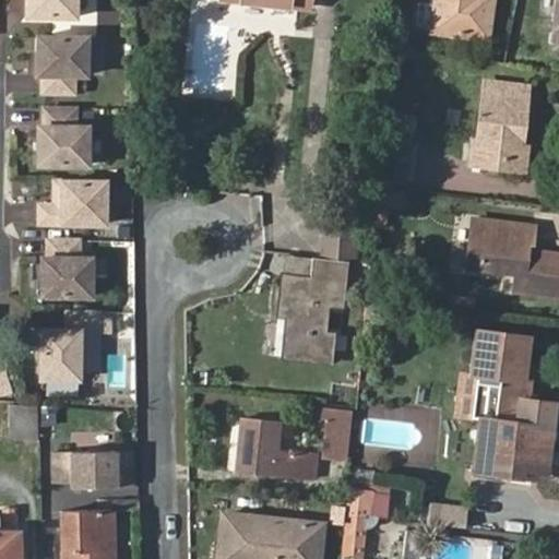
[(28,0),(30,16),(79,16),(78,0),(28,0)]
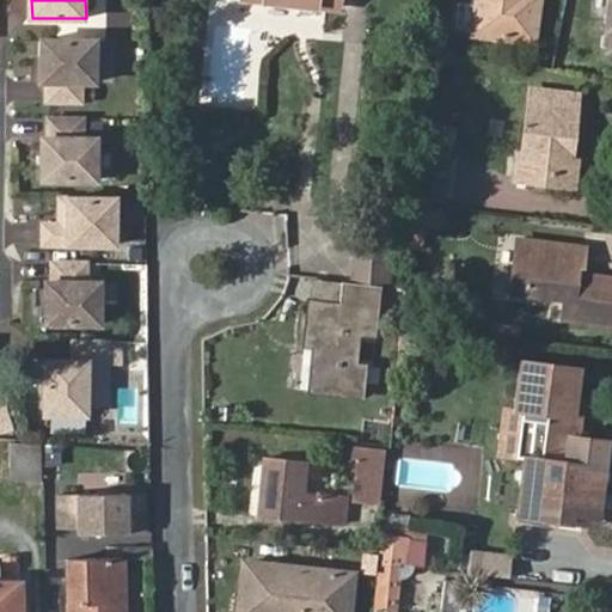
[(209,0),(204,96),(245,97),(249,41),(271,42),(274,4),(239,2),(239,0),(209,0)]
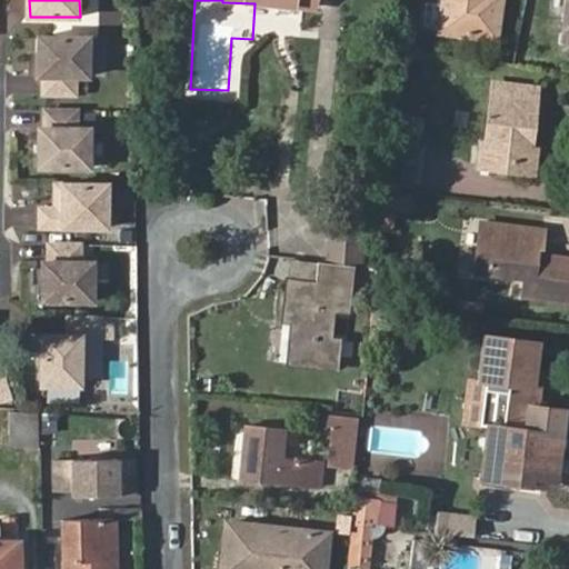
[(435,30),(437,1),(422,0),(420,29),(435,30)]
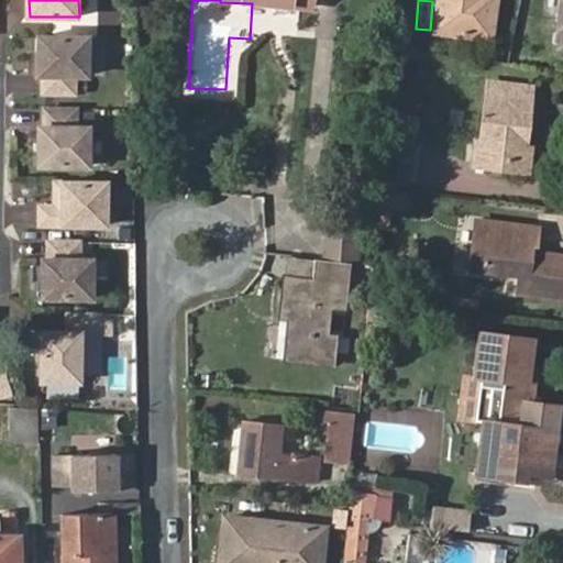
[(434,0),(432,20),(485,30),(489,0),(434,0)]
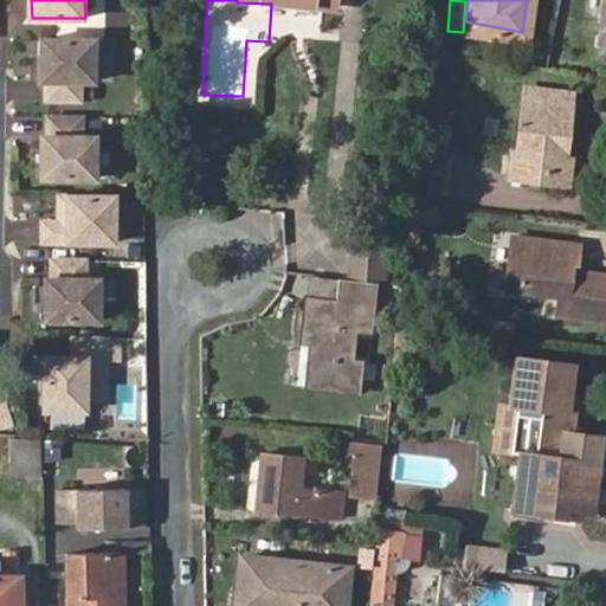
[(100,81),(101,39),(47,38),(46,79),(52,79),(52,98),(86,100),(86,81),(100,81)]
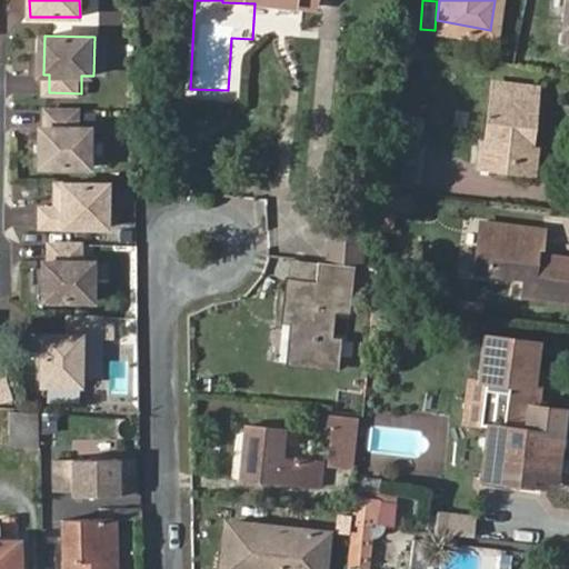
[(505,99),(507,87),(485,82),(476,136),(471,136),(467,162),(523,170),(528,145),(520,142),(526,102),(505,99)]
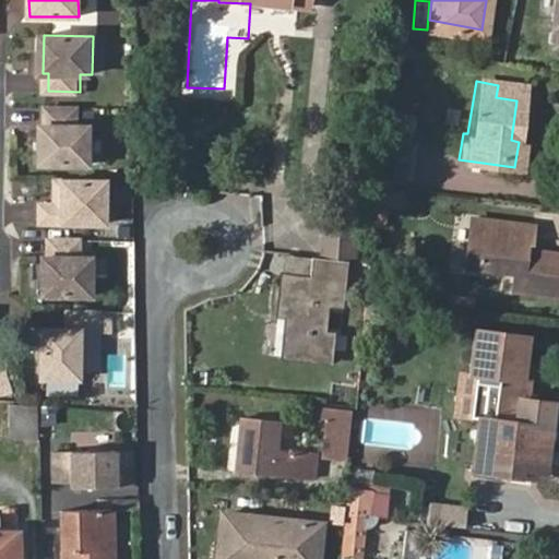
[(519,88),(498,85),(496,97),(516,100),(519,88)]
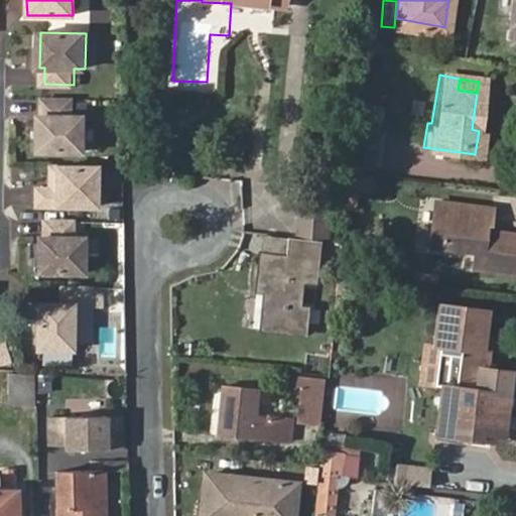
[(73,116),(73,100),(44,99),(44,115),(39,115),(38,150),(84,151),(85,116),(73,116)]
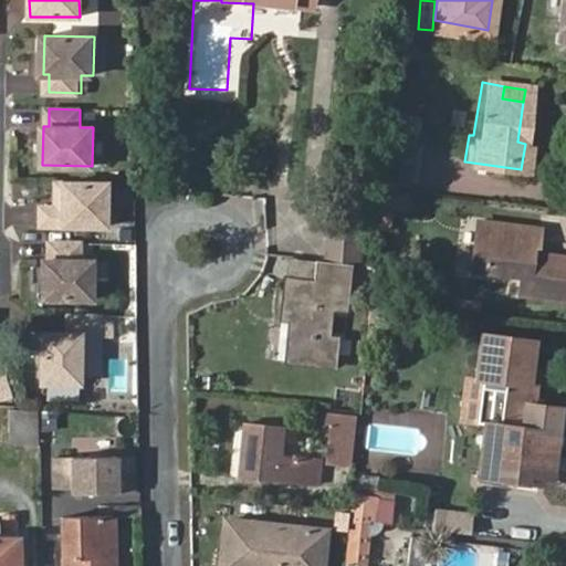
[(108,182),(58,182),(56,206),(42,206),(42,224),(108,226),(108,182)]
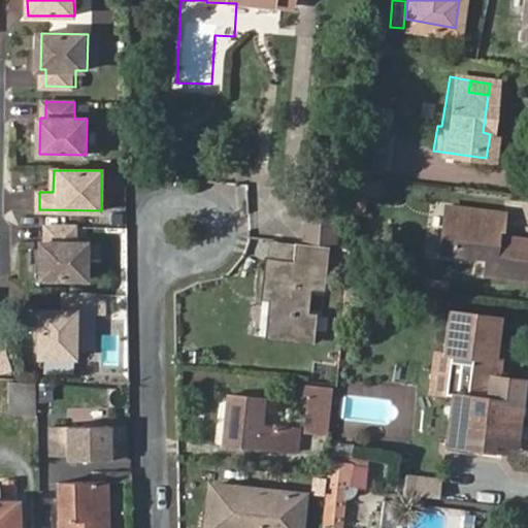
[(322,240),(328,241),(332,200),(301,197),(297,238),(322,240)]
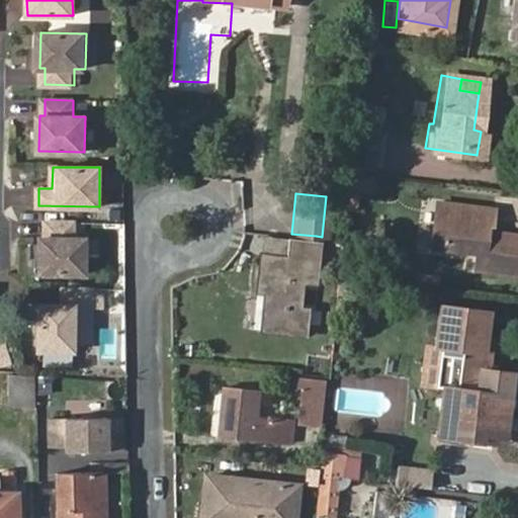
[(442,235),(441,245),(476,251),(472,266),(517,272),(517,234),(490,231),(485,231),(486,225),(491,226),(494,207),(438,199),(432,234),(442,235)]
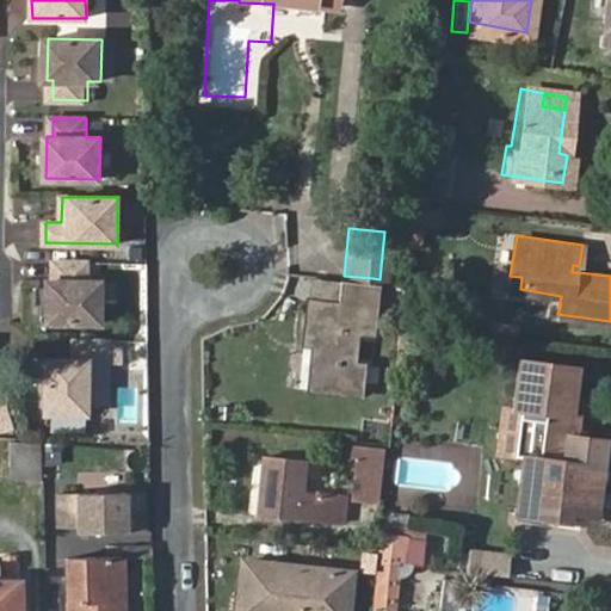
[(48,277),(48,319),(102,320),(102,278),(88,278),(88,259),(54,258),(54,277),(48,277)]
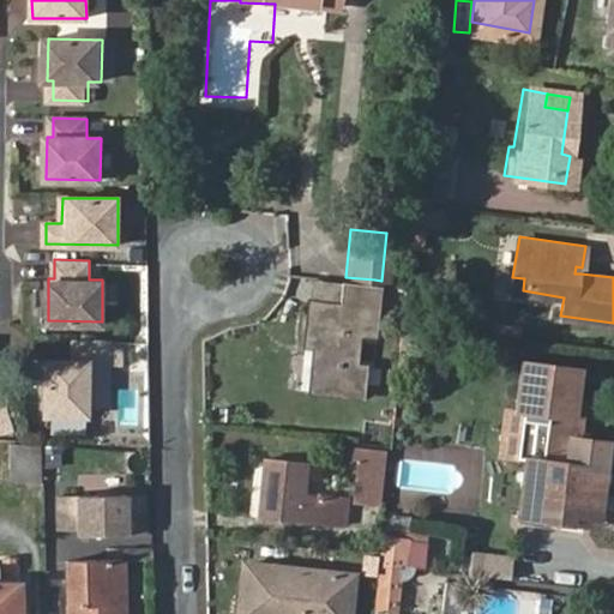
[(332,302),(335,276),(305,274),(302,299),(332,302)]
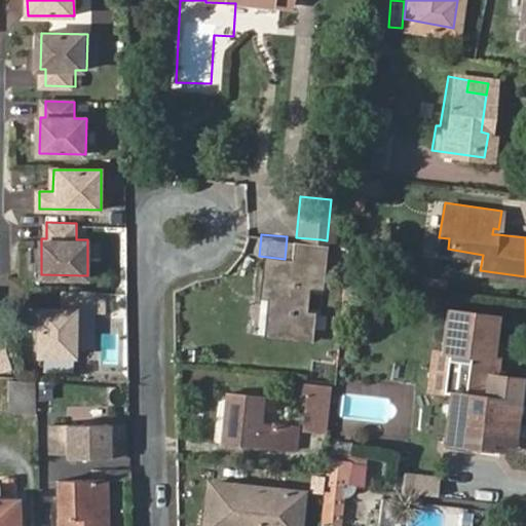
[(316,283),(321,239),(296,237),(287,236),(285,259),(259,256),(256,292),(269,294),(268,299),(264,299),(261,331),(305,334),(307,307),(297,306),(300,282),(316,283)]
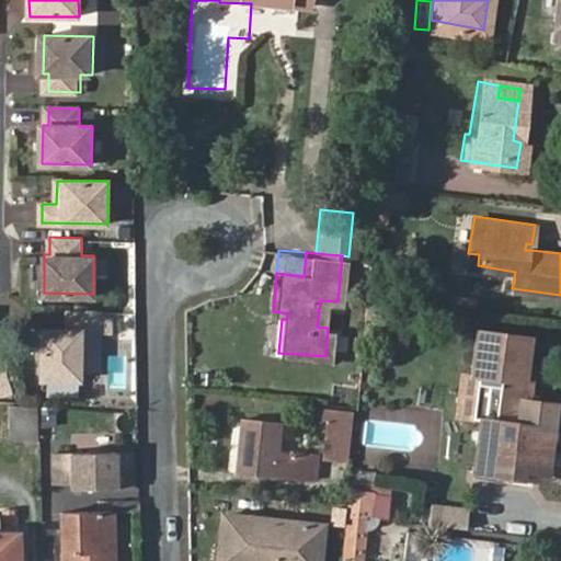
[(466,264),(478,265),(479,254),(468,253),(466,264)]
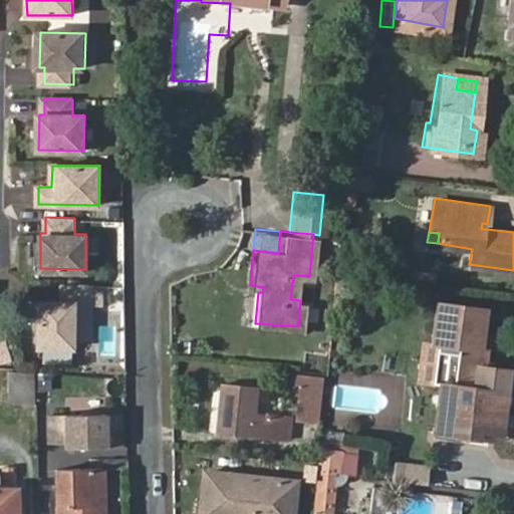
[(91,284),(63,283),(63,299),(39,299),(39,344),(74,344),(74,334),(91,335),(91,284)]
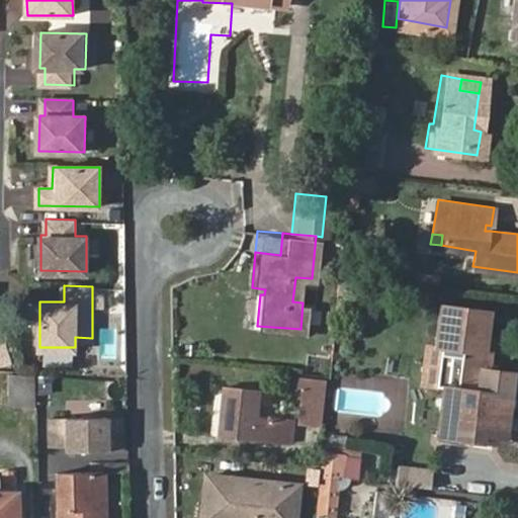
[(486,338),(488,314),(439,309),(434,351),(439,352),(435,390),(446,391),(443,411),(440,410),(438,439),(483,443),(483,436),(504,438),(511,373),(489,370),(491,353),(484,352),(486,338)]
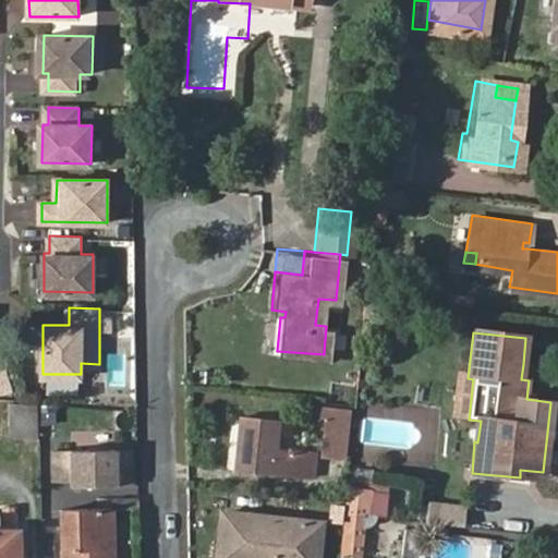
[(458,377),(453,417),(469,420),(473,379),(468,378),(458,377)]
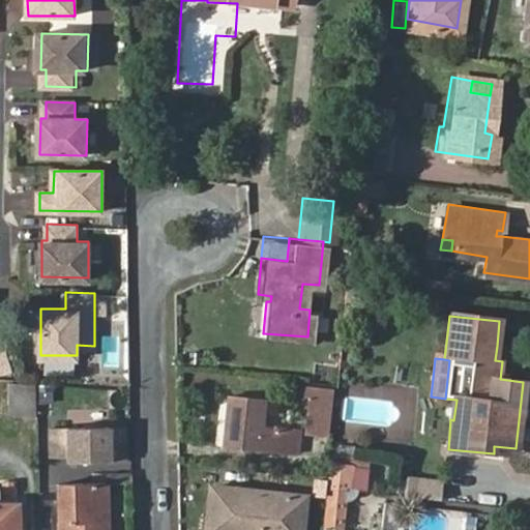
[(36,382),(8,380),(8,409),(36,410),(36,382)]
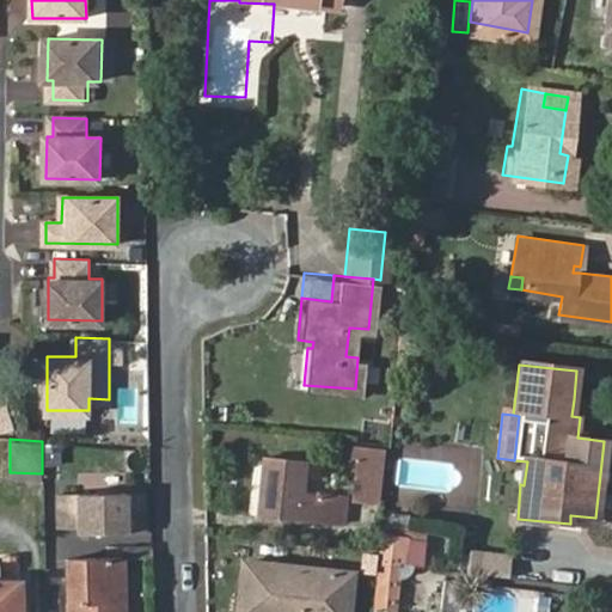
[(74,444),(42,441),(42,473),(42,476),(74,478),(74,444)]
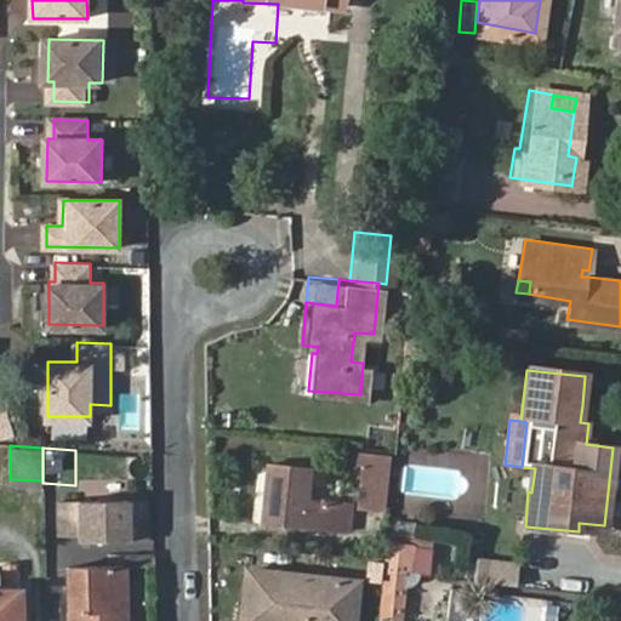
[(383,513),(388,456),(348,451),(346,466),(363,467),(357,510),(383,513)]
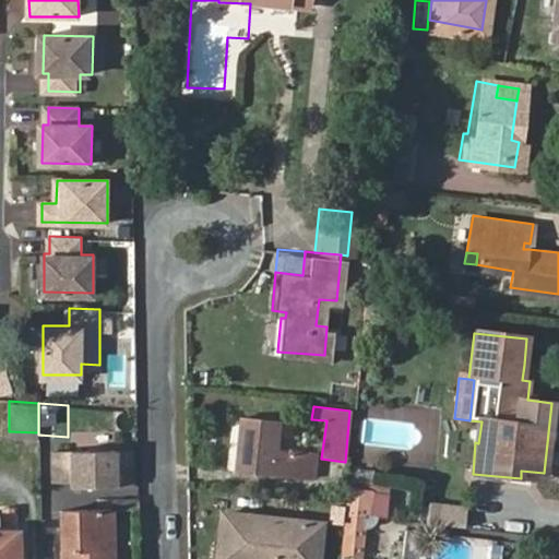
[(270,448),(273,416),(238,412),(233,466),(313,475),(316,453),(270,448)]
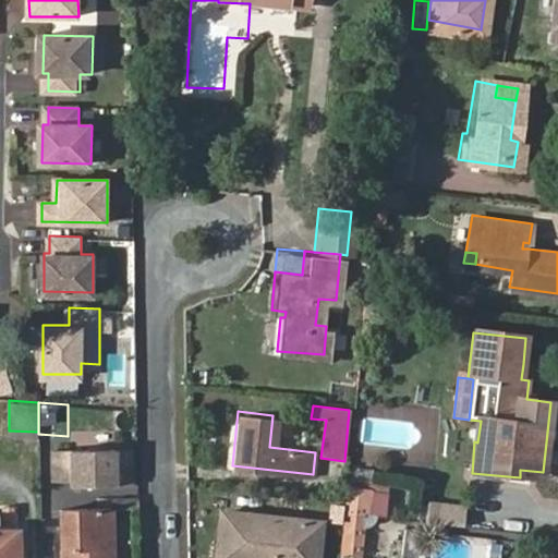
[(117,447),(72,448),(73,484),(117,483),(117,447)]
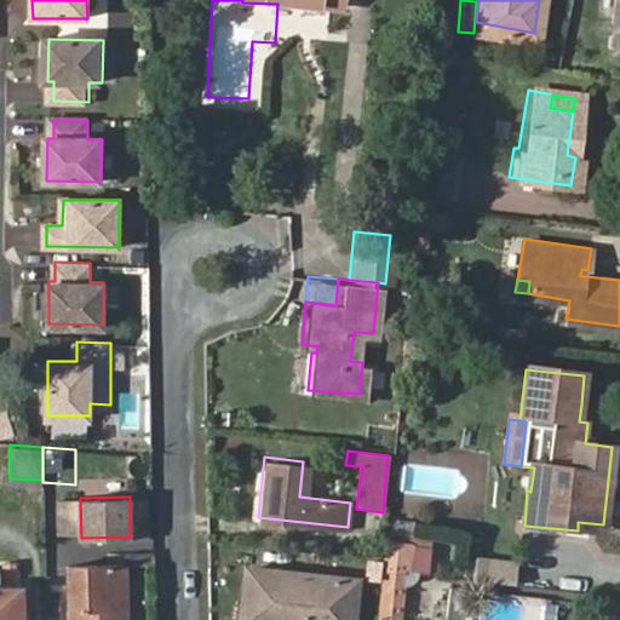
[(422,581),(423,554),(382,550),(378,618),(392,619),(395,592),(400,592),(403,590),(409,585),(411,580),(422,581)]
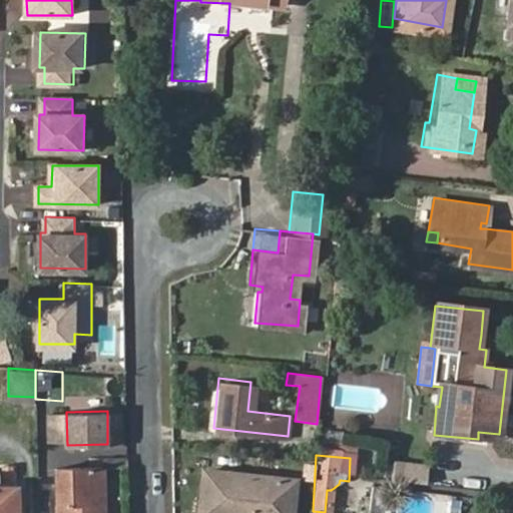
[(97,512),(97,502),(104,502),(104,464),(56,465),(57,512),(97,512)]
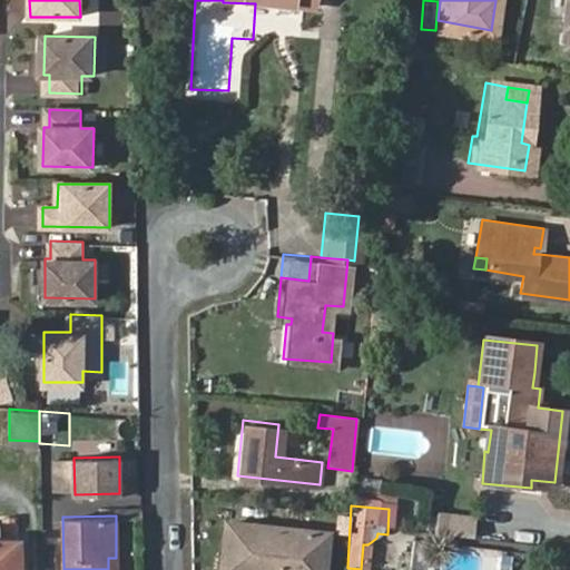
[(224,519),(218,569),(223,569),(318,569),(324,529),(224,519)]
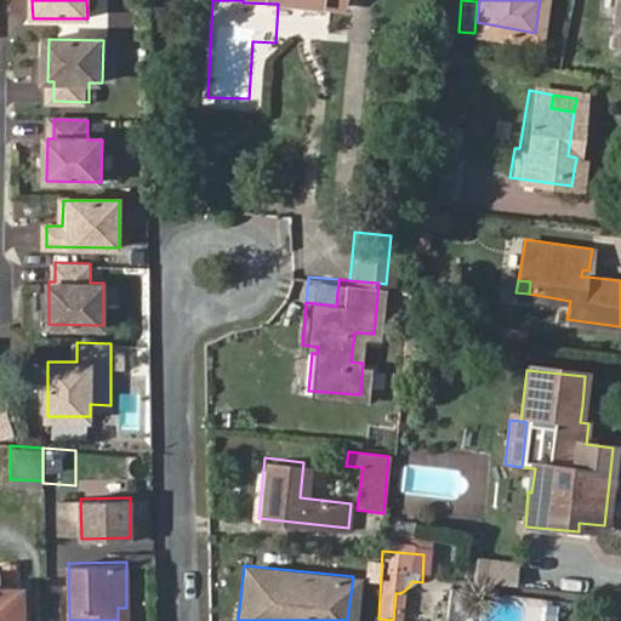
[(0,603),(0,620),(20,620),(21,605),(0,603)]
